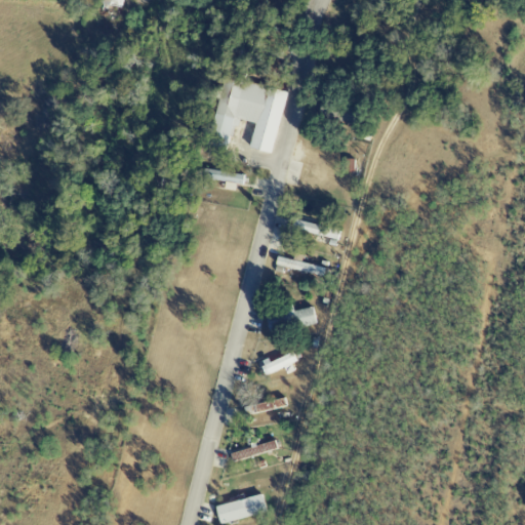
[(271,156),(286,93),(242,83),(245,72),(228,68),(208,148),(229,153),(236,121),(253,125),(247,150),(271,156)]
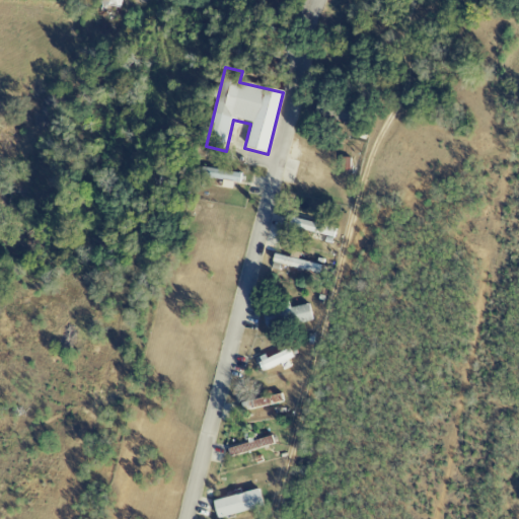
[(240,174),(201,167),(199,176),(238,183),(240,174)]
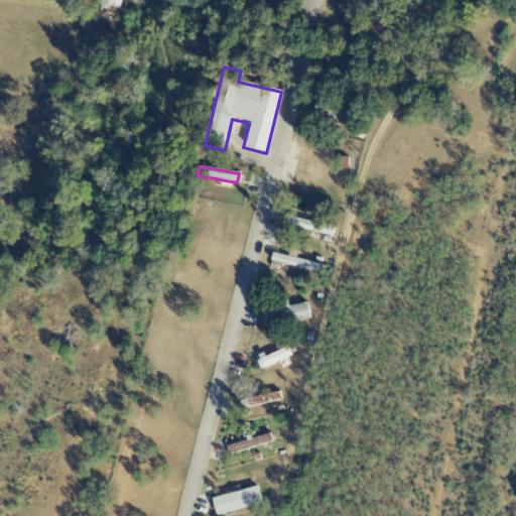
[(333,228),(288,217),(286,226),(331,237),(333,228)]
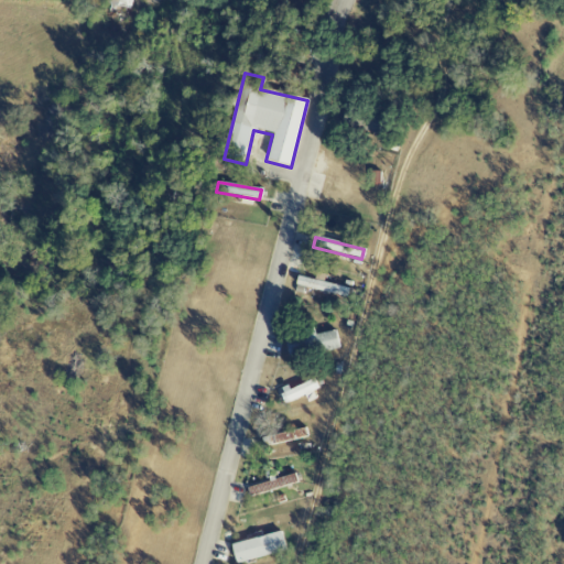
[(345,299),(348,290),(297,275),(295,284),(345,299)]
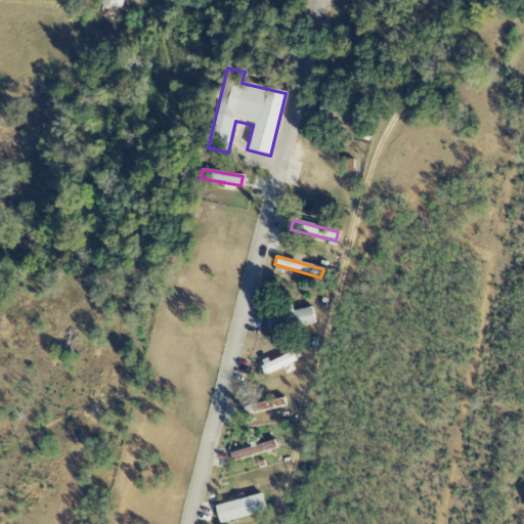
[(314,324),(310,307),(288,312),(265,317),(269,335),(314,324)]
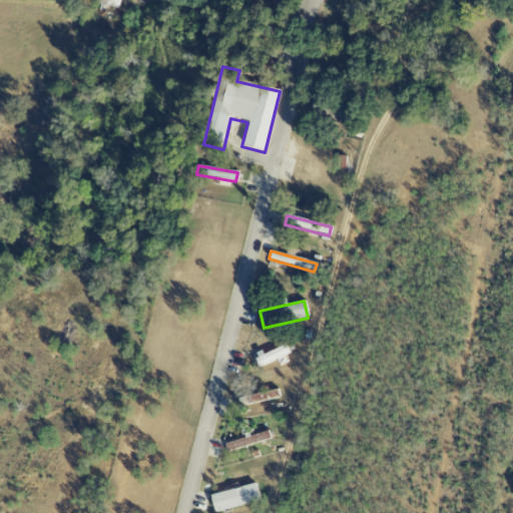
[(255,358),(260,367),(289,354),(285,346),(255,358)]
